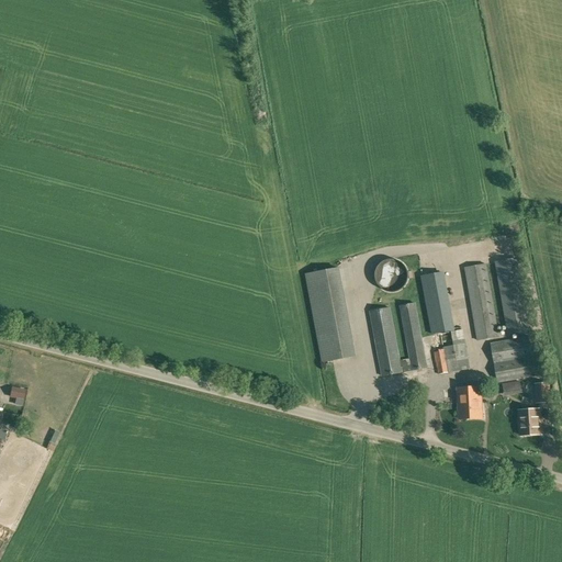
[(508,259),(518,257),(515,244),(506,246),(508,259)]
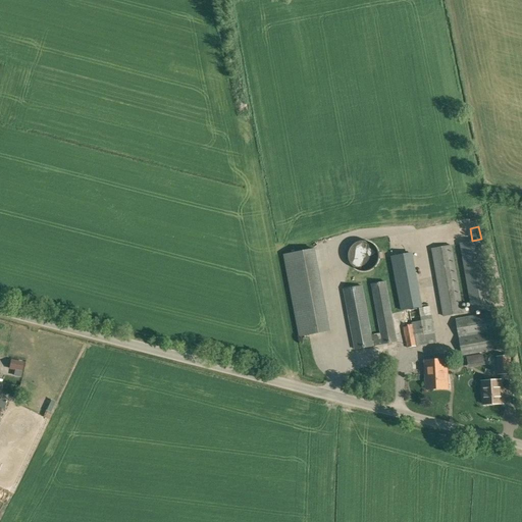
[(472,312),(492,308),(480,240),(460,244),(472,312)]
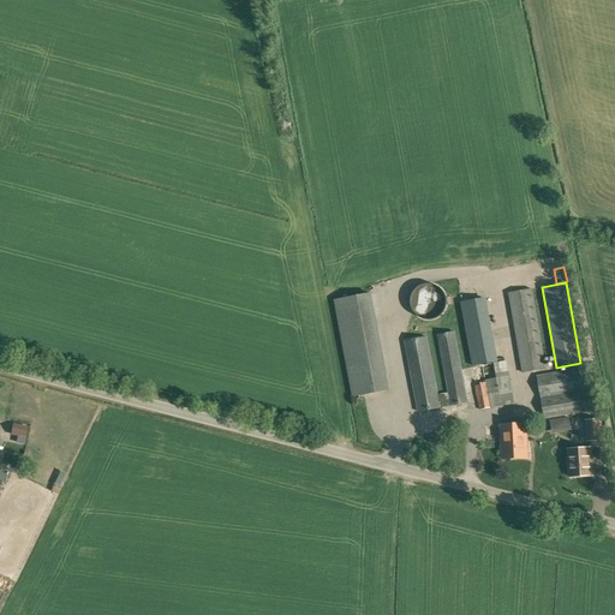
[(532,290),(508,294),(521,372),(547,368),(532,290)]
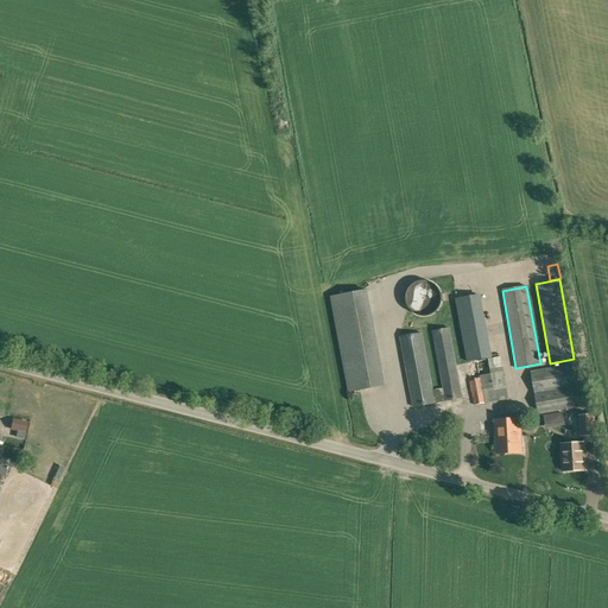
[(331,297),(349,392),(385,386),(367,291),(331,297)]
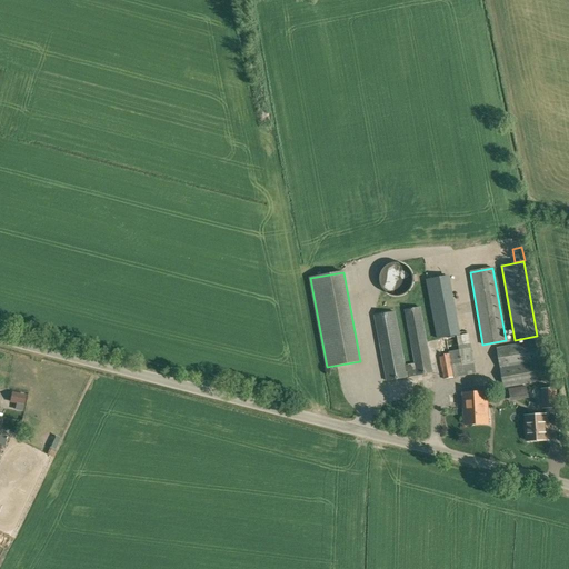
[(437,339),(443,379),(476,373),(469,333),(460,335),(450,276),(427,279),(437,339)]
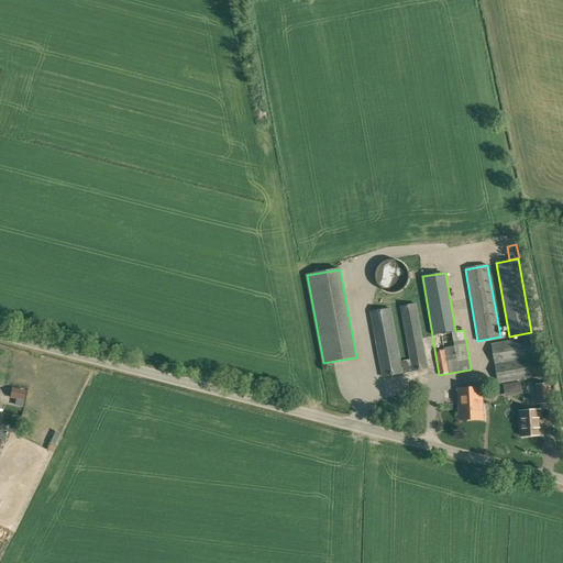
[(429,368),(417,304),(400,306),(404,326),(409,360),(401,361),(395,328),(392,308),(370,312),(382,377),(429,368)]
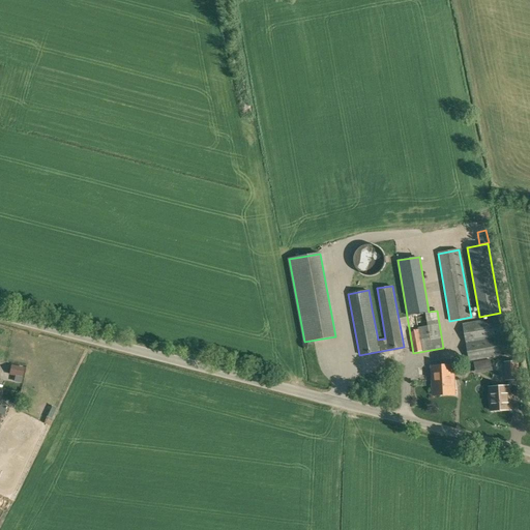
[(469,361),(507,355),(501,317),(463,324),(469,361)]
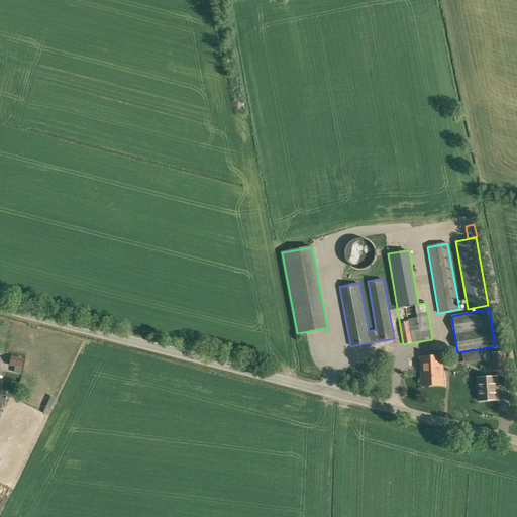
[(493,372),(507,371),(506,351),(492,352),(493,372)]
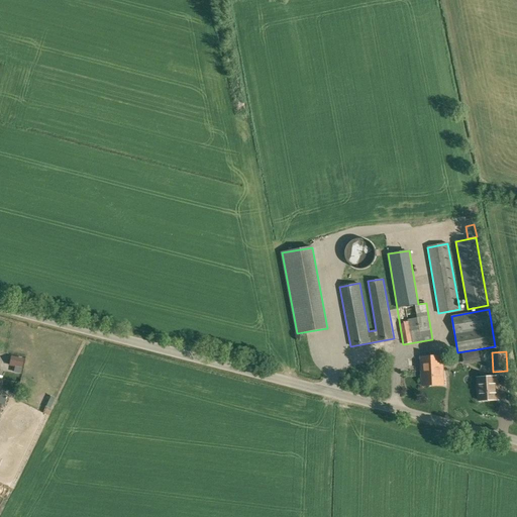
[(422,386),(444,385),(442,355),(420,356),(422,386)]
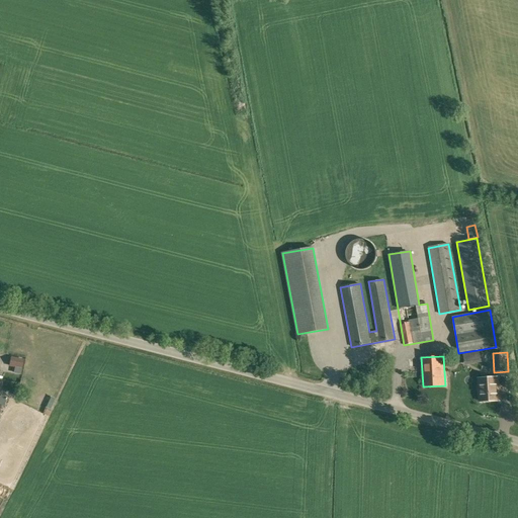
[(481,402),(499,401),(497,377),(479,378),(481,402)]
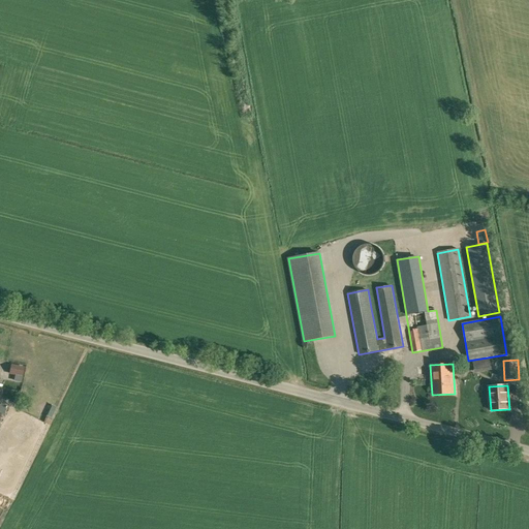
All buildings are outlined.
